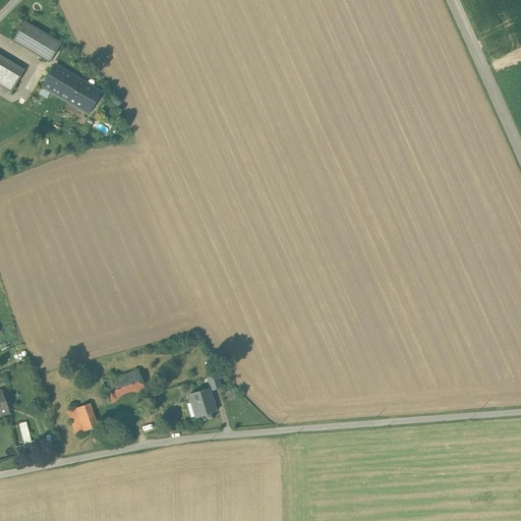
[(60,44),(24,22),(13,41),(49,62),(60,44)]
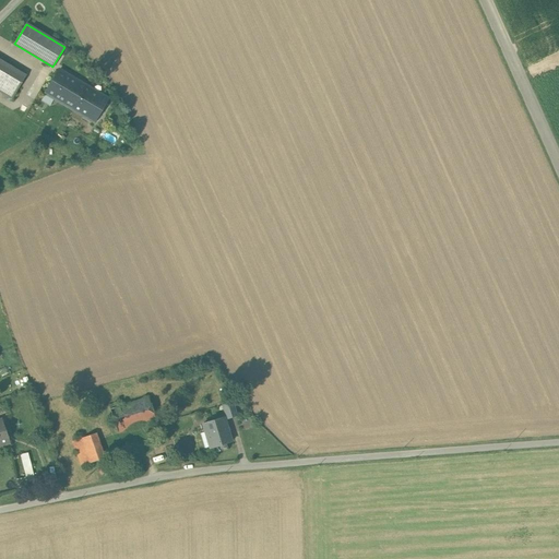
[(25,76),(0,60),(0,93),(11,99),(21,84),(21,83),(23,80),(25,76)]
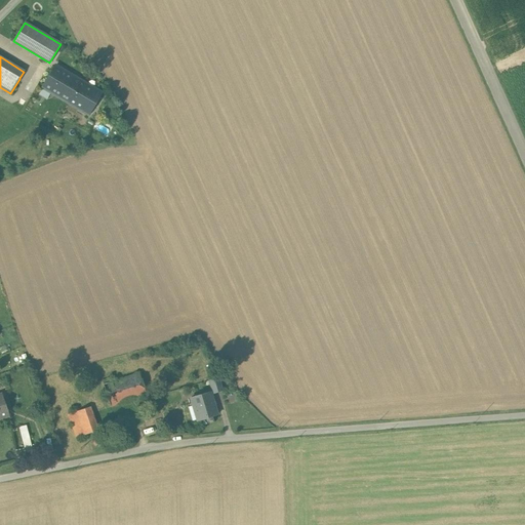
[(80,81),(54,66),(41,87),(47,90),(67,103),(80,81)]
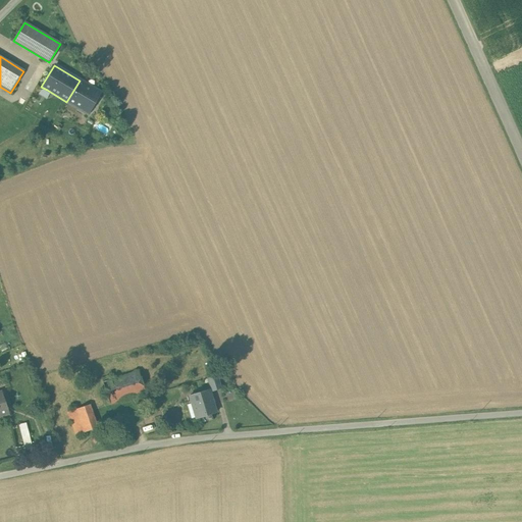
[(100,93),(80,81),(66,102),(88,114),(100,93)]
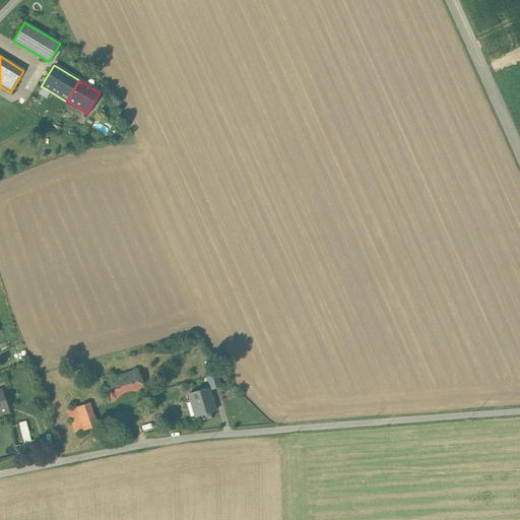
[(47,89),(41,86),(38,91),(44,94),(47,89)]
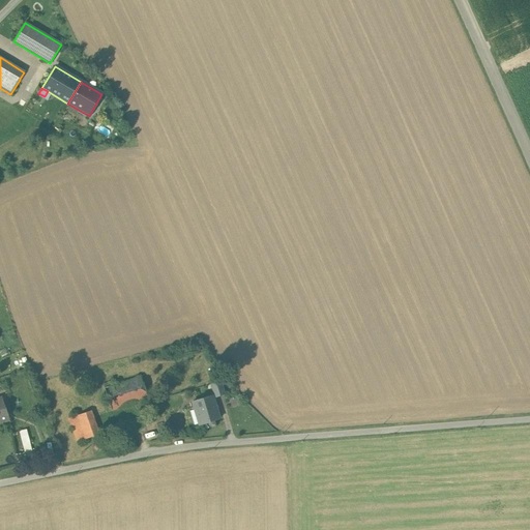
[(140,377),(125,381),(133,404),(147,399),(140,377)]
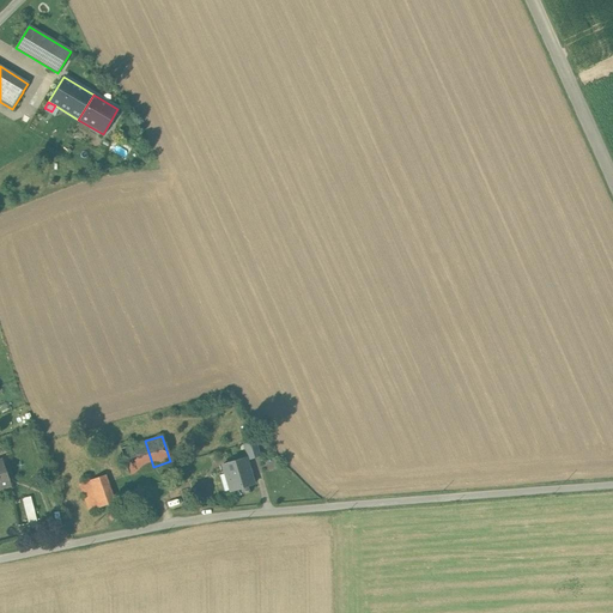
[(145,441),(120,449),(128,474),(153,467),(145,441)]
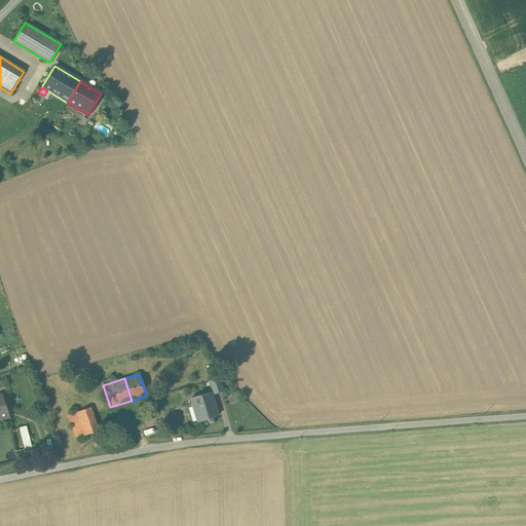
[(222,391),(218,378),(210,381),(214,395),(222,391)]
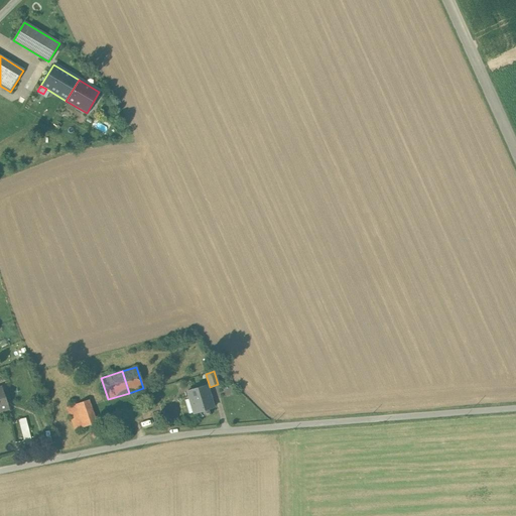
[(1,386),(0,386),(0,411),(9,409),(1,386)]
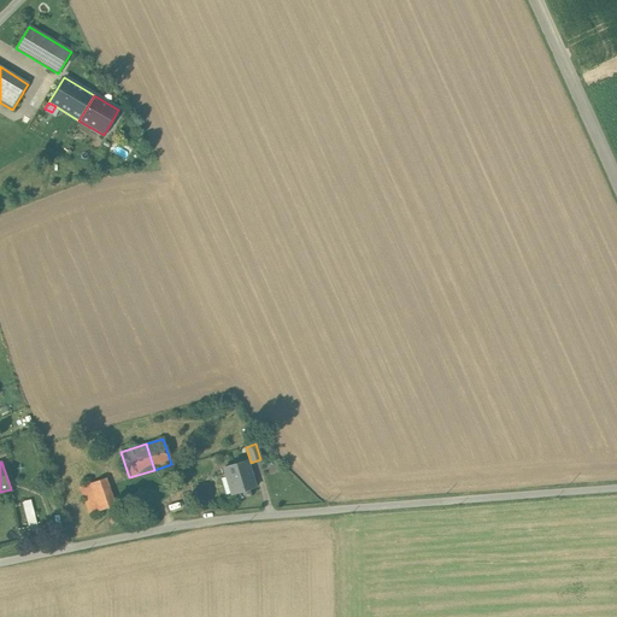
[(246,462),(224,468),(231,494),(254,488),(246,462)]
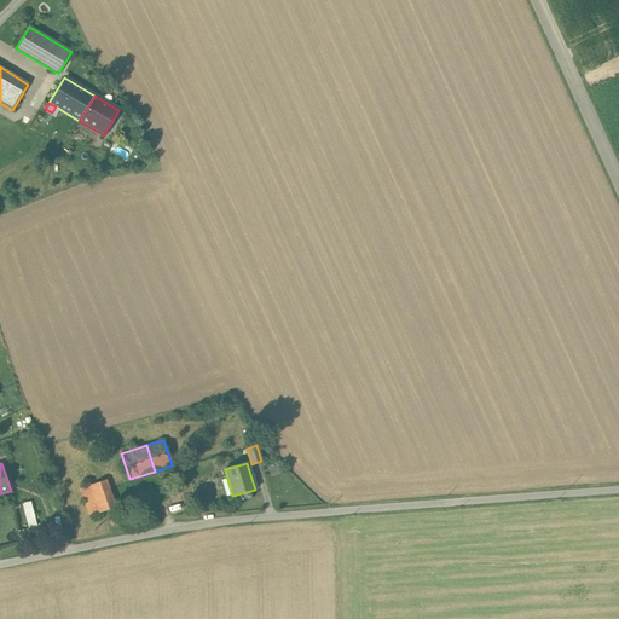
[(105,480),(80,489),(90,516),(115,507),(105,480)]
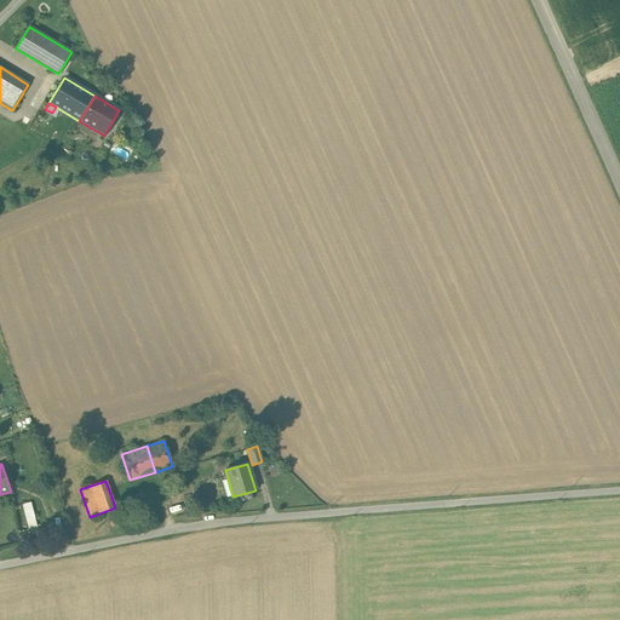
[(29,528),(38,527),(32,501),(23,503),(29,528)]
